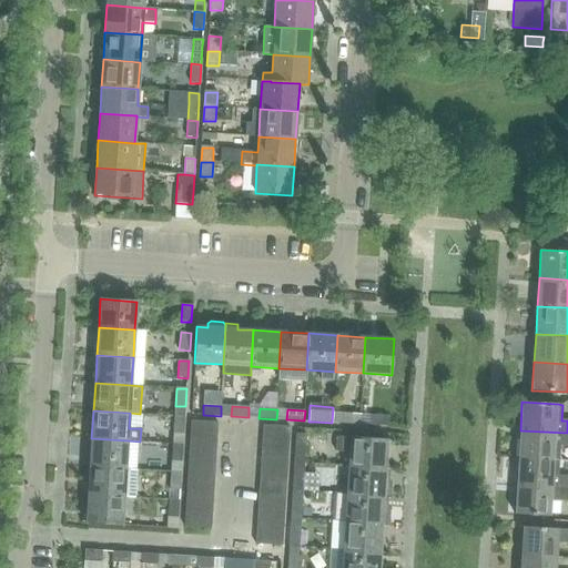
[(342,424),(359,425),(361,415),(343,414),(342,424)]
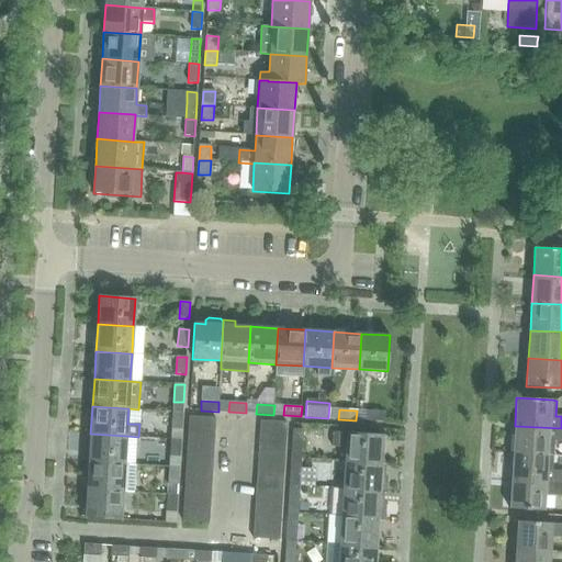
[(367,420),(383,422),(384,412),(367,411),(367,420)]
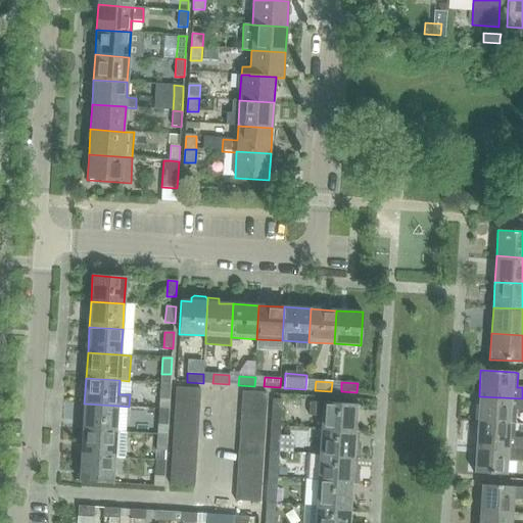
[(159,399),(169,400),(171,383),(160,383),(159,399)]
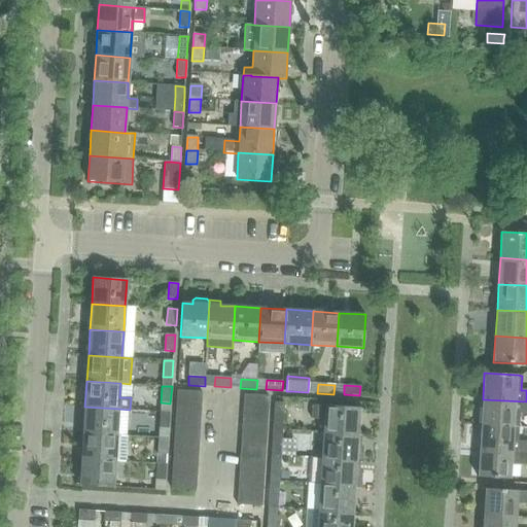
[(178,390),(177,403),(202,405),(203,392),(178,390)]
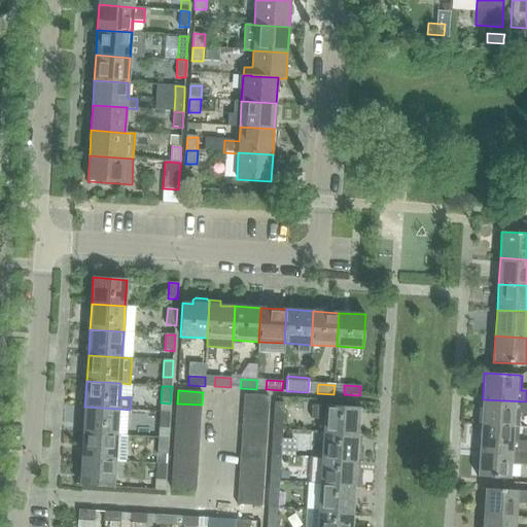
[(244,394),(244,408),(269,409),(269,396),(244,394)]
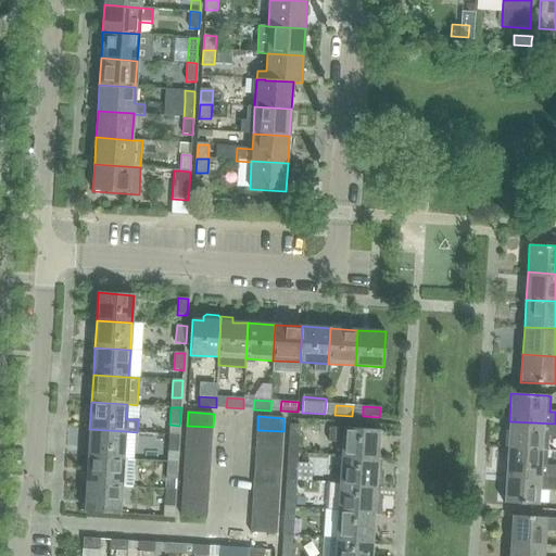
[(555,424),(509,421),(507,449),(547,451),(547,437),(555,437),(555,424)]
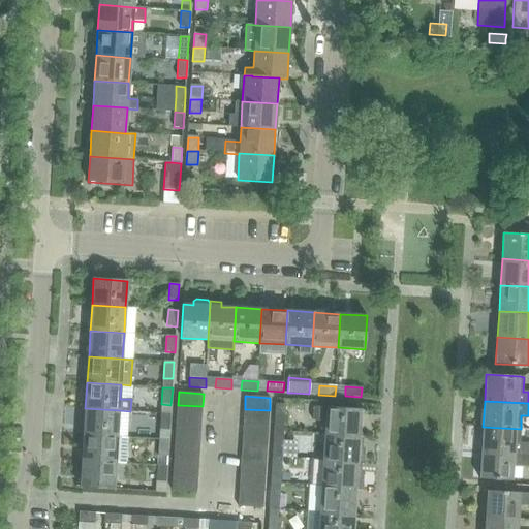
[(178,405),(177,416),(201,418),(203,406),(178,405)]
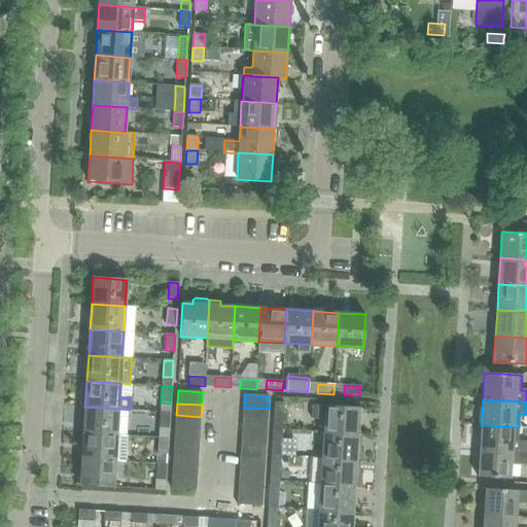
[(312,405),(311,419),(325,420),(324,432),(358,434),(359,408),(326,406),(312,405)]
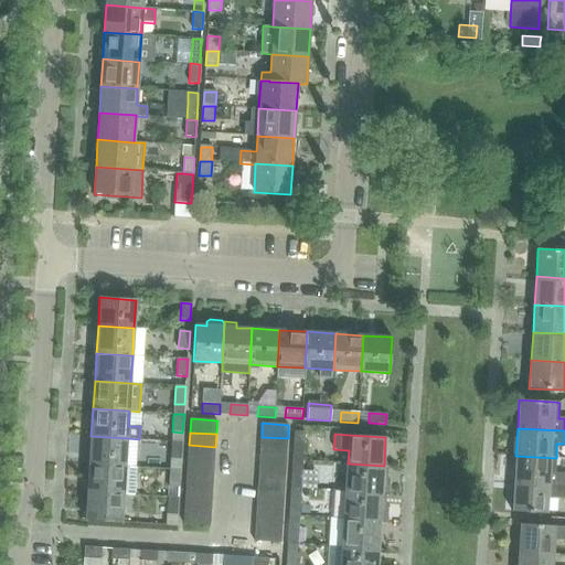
[(91,436),(89,464),(125,467),(127,438),(91,436)]
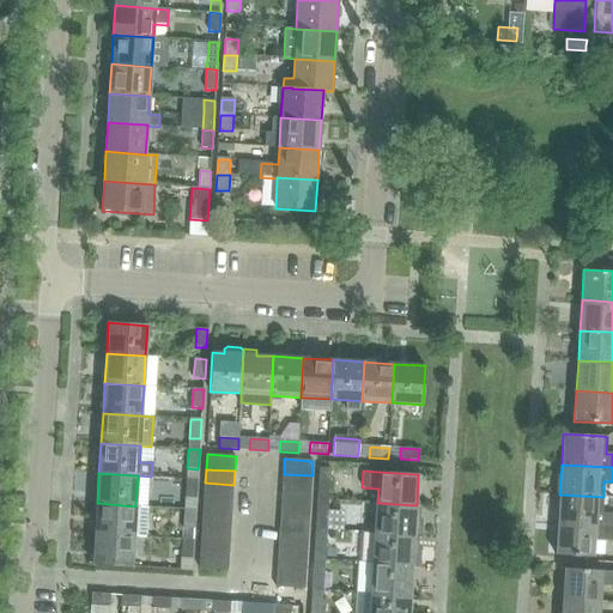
[(284,474),(283,489),(311,490),(313,475),(284,474)]
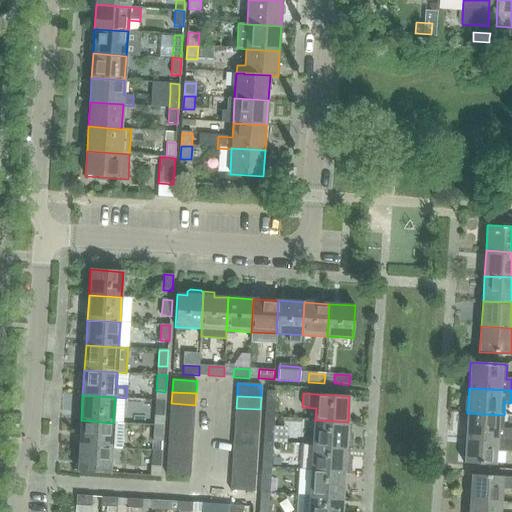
[(155,416),(164,417),(165,400),(156,400),(155,416)]
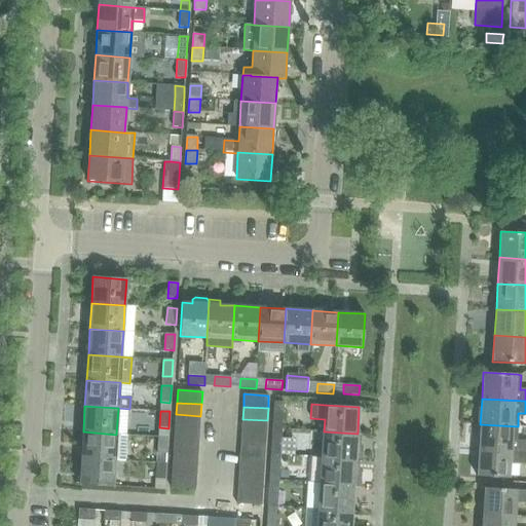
[(284,412),(274,412),(273,428),(283,429),(284,412)]
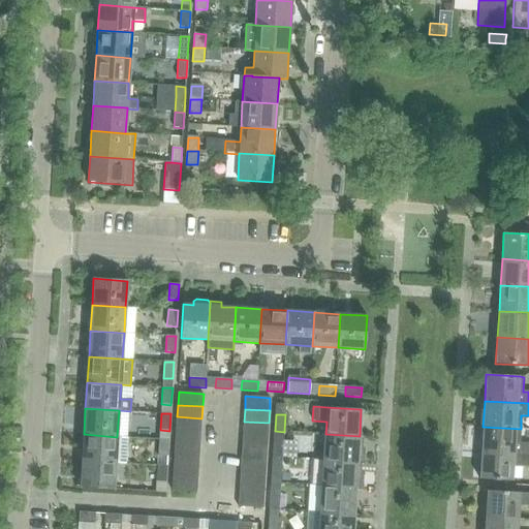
[(177,416),(176,429),(200,431),(201,418),(177,416)]
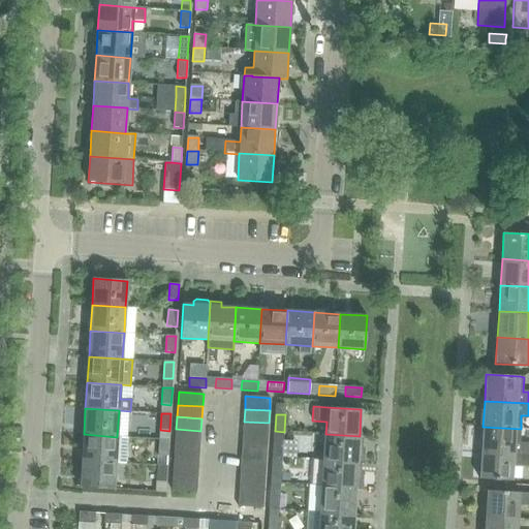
[(244,422),(243,433),(268,435),(269,423),(244,422)]
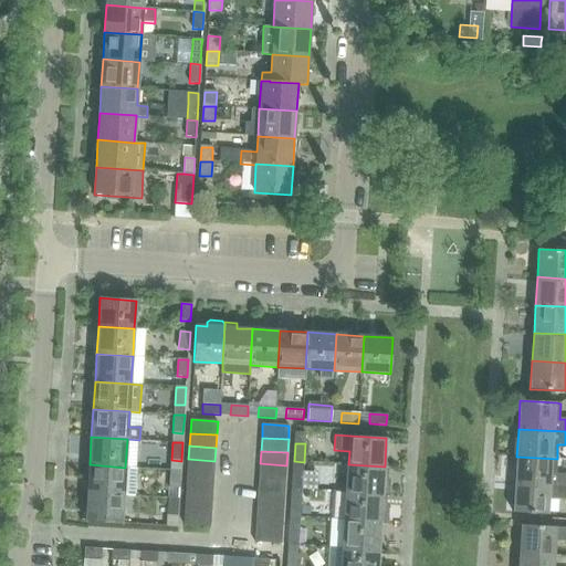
[(516,457),(514,484),(565,486),(565,474),(556,474),(557,459),(516,457)]
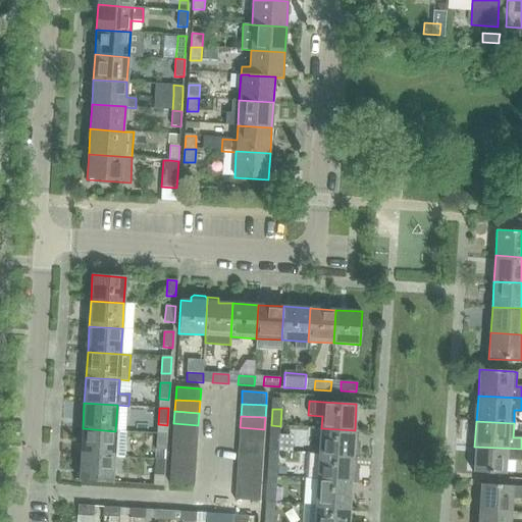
[(173,423),(172,435),(198,436),(198,425),(173,423)]
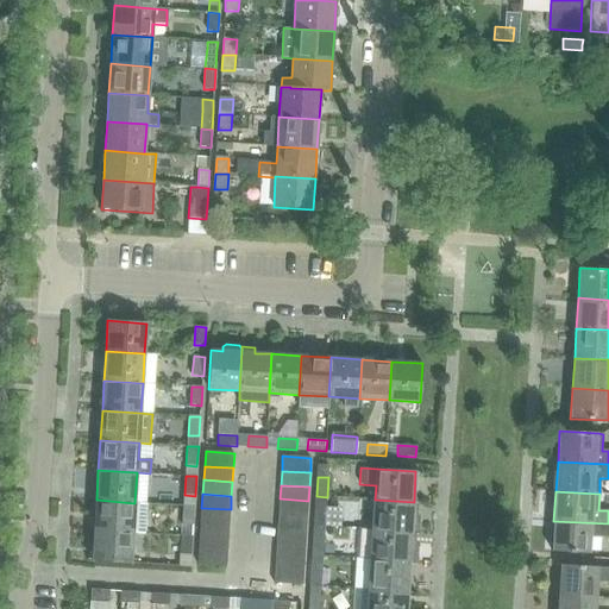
[(280,498),(278,513),(307,514),(308,501),(280,498)]
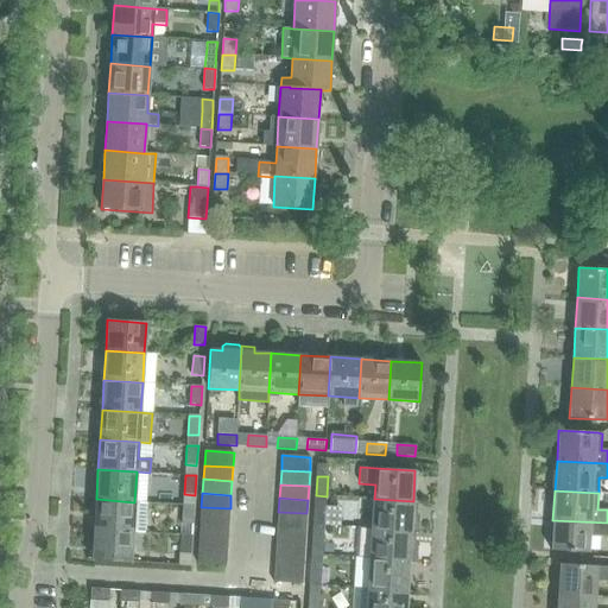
[(96,499),(94,530),(144,532),(146,502),(134,502),(96,499)]
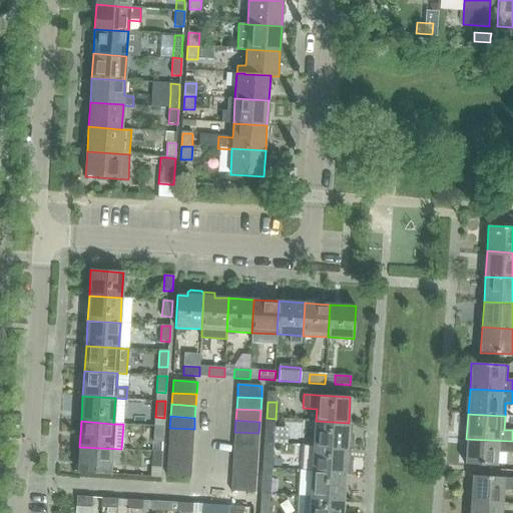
[(316,421),(314,446),(347,448),(347,449),(353,450),(354,437),(353,434),(350,433),(348,433),(349,423),(316,421)]
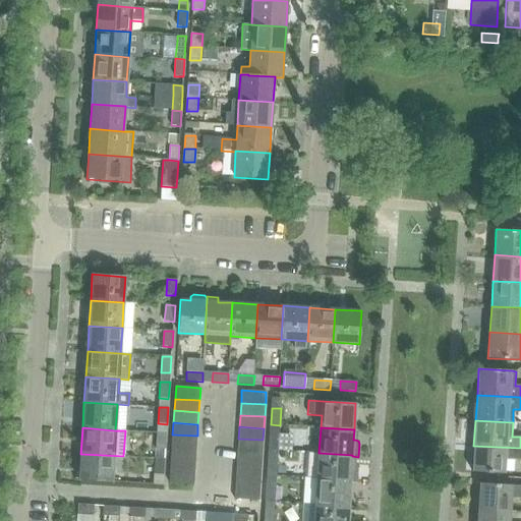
[(156,449),(165,450),(166,433),(157,432),(156,449)]
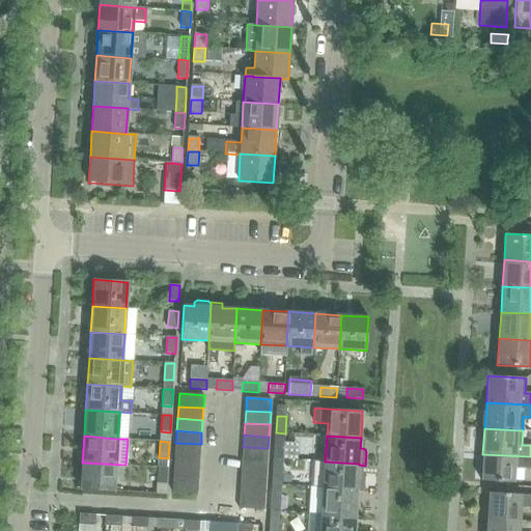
[(275,442),(274,458),(283,459),(284,443),(275,442)]
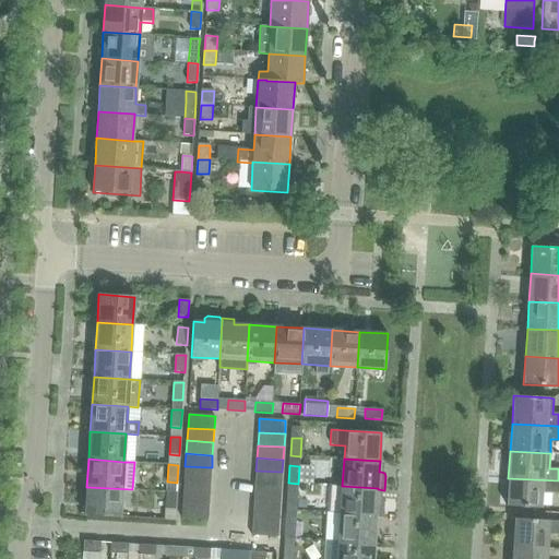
[(185,466),(185,478),(211,480),(212,467),(185,466)]
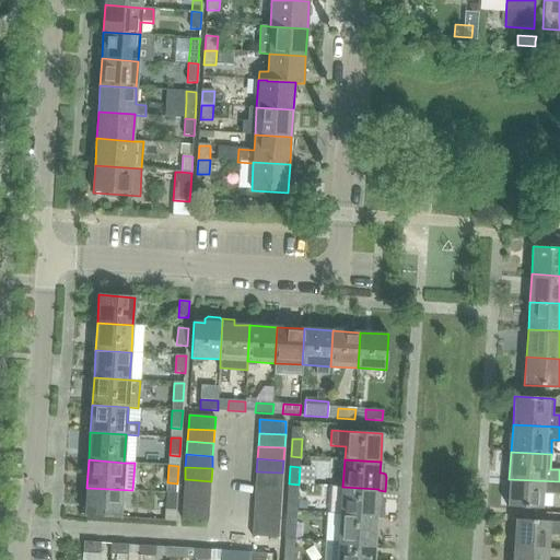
[(256,471),(256,483),(282,486),(282,473),(256,471)]
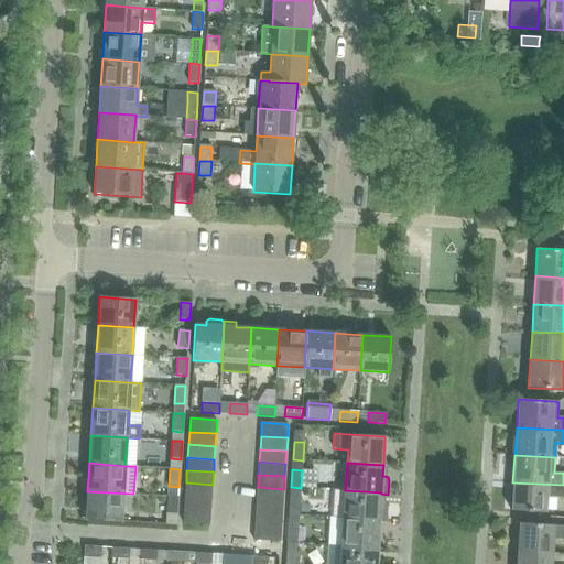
[(186,483),(185,496),(212,497),(213,485),(186,483)]
